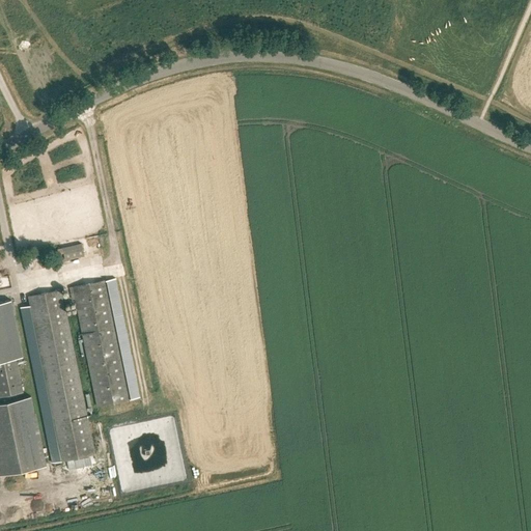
[(71,247),(81,244),(80,239),(70,242),(71,247)]
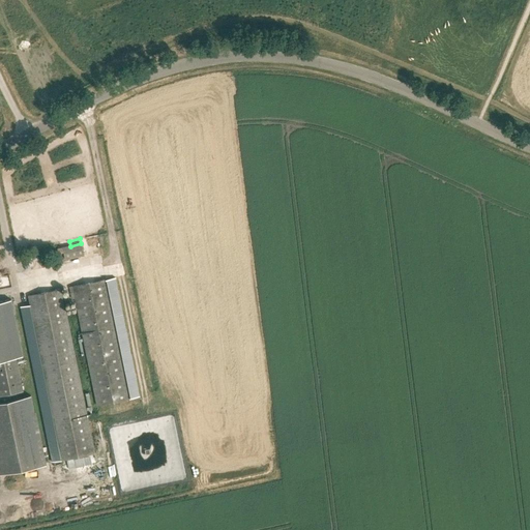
[(72,287),(97,407),(140,398),(116,277),(72,287)]
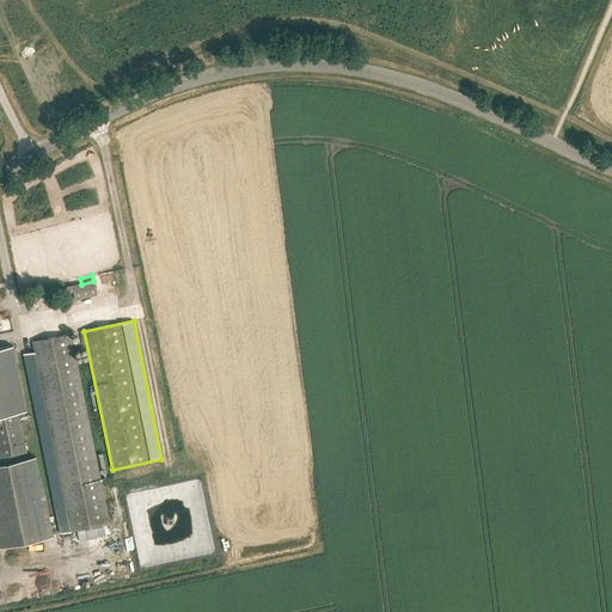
[(36,352),(25,353),(62,533),(111,524),(72,334),(35,341),(36,352)]
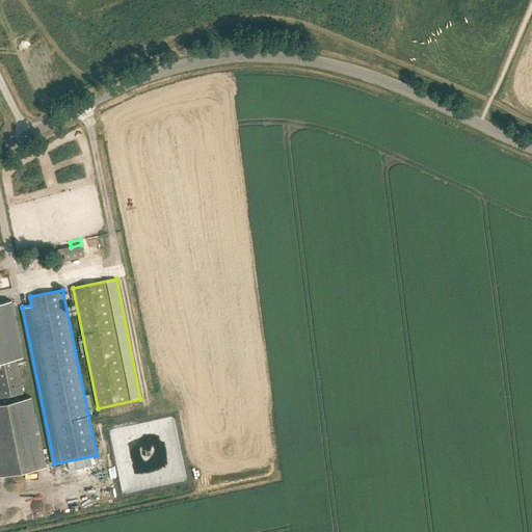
[(10,300),(0,302),(0,362),(16,358),(23,357),(10,300)]
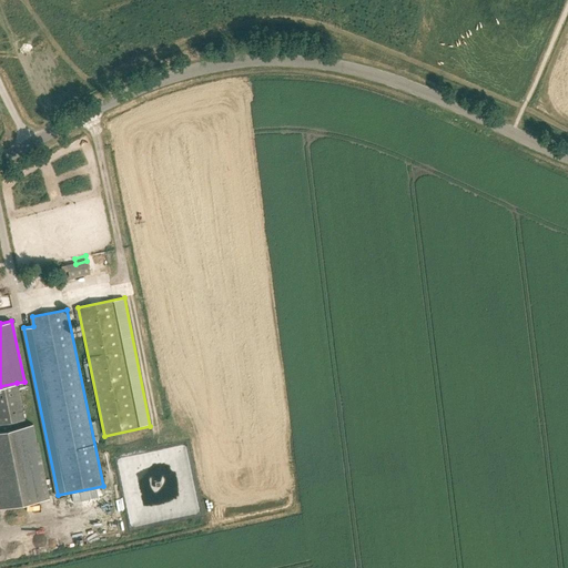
[(0,424),(24,419),(17,383),(0,386),(0,424)]
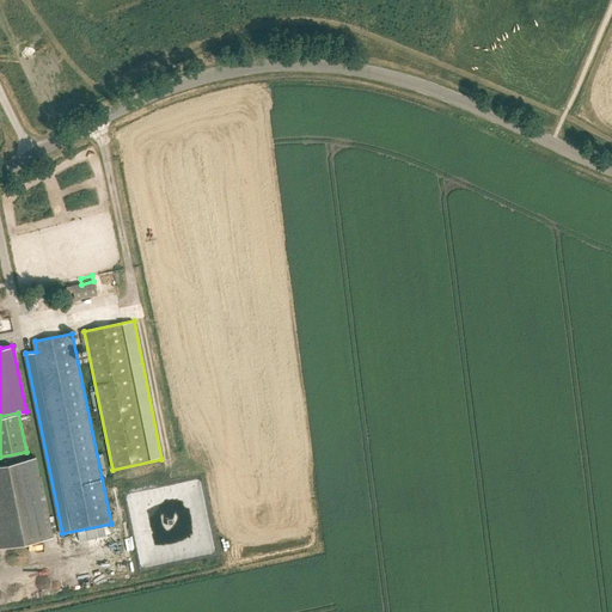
[(36,457),(0,464),(0,545),(51,536),(36,457)]
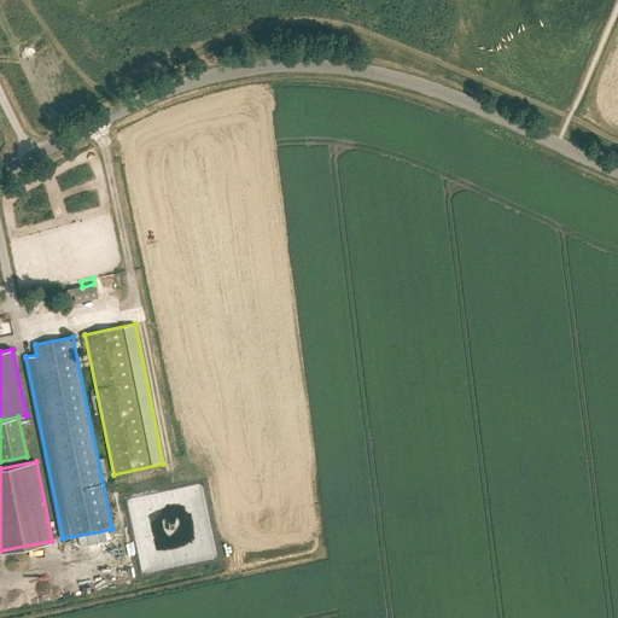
[(203,485),(129,499),(141,572),(219,559),(216,547),(213,548),(210,537),(213,536),(207,507),(203,485)]
